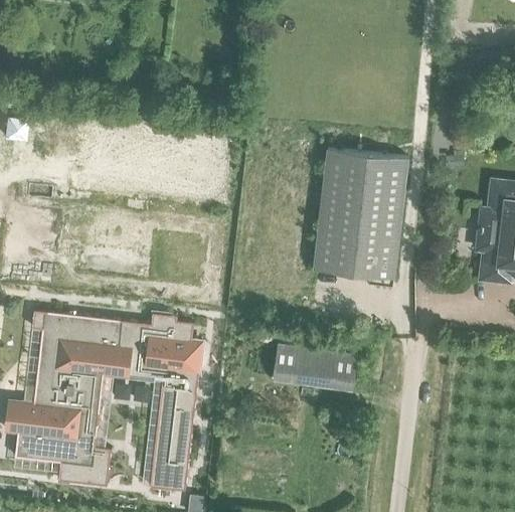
[(314,270),(394,279),(407,158),(328,149),(314,270)]
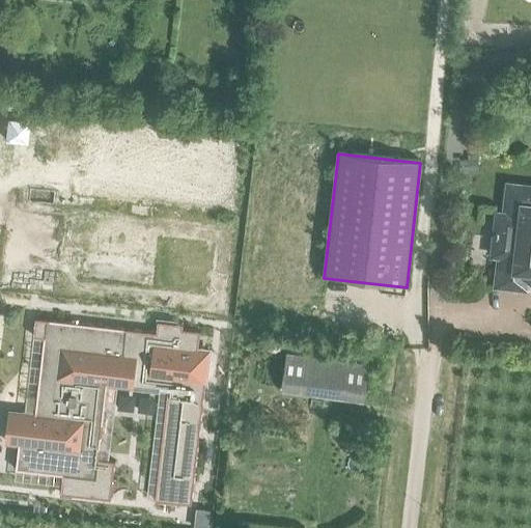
[(459,163),(459,173),(468,174),(468,173),(477,173),(477,164),(468,164),(468,163),(459,163)]
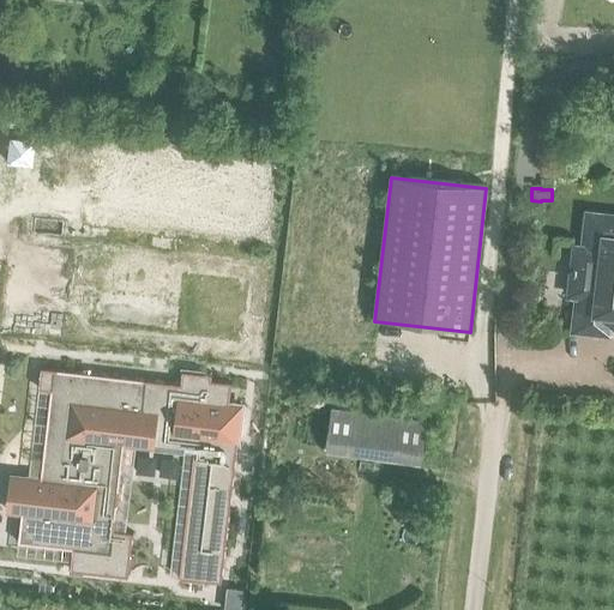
[(613,217),(587,215),(582,249),(575,248),(569,299),(576,300),(572,333),(611,338),(612,331),(613,331),(613,217)]
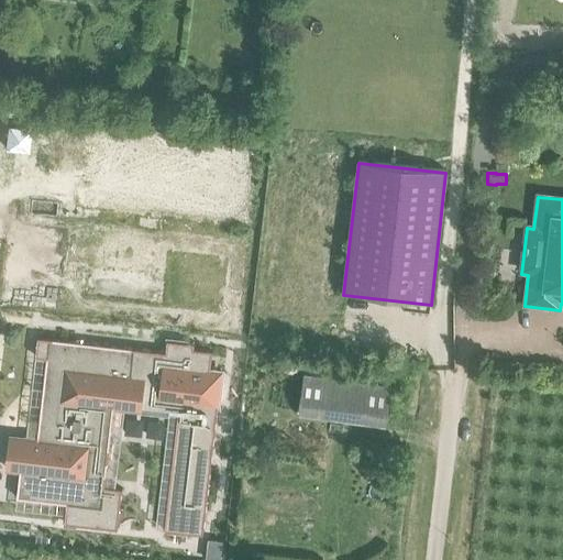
[(19,475),(17,501),(66,506),(65,517),(64,526),(76,528),(117,533),(122,492),(105,490),(113,413),(113,412),(113,409),(168,416),(177,417),(164,531),(164,533),(202,538),(217,410),(220,388),(208,387),(210,370),(212,353),(194,351),(194,347),(167,343),(165,355),(134,351),(48,341),(46,359),(37,440),(36,440),(36,442),(23,441),(19,475)]
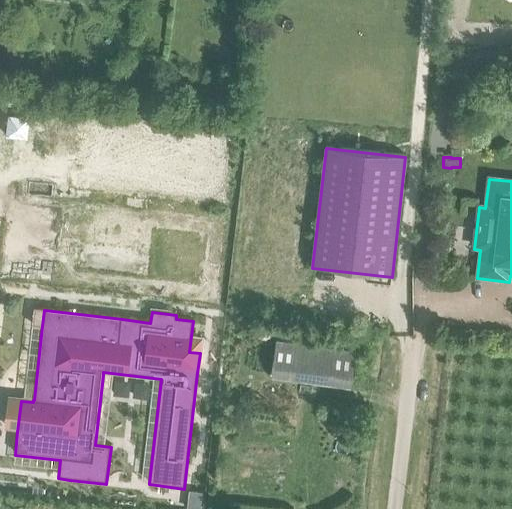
[(272,375),(351,386),(355,354),(276,343),(272,375)]
